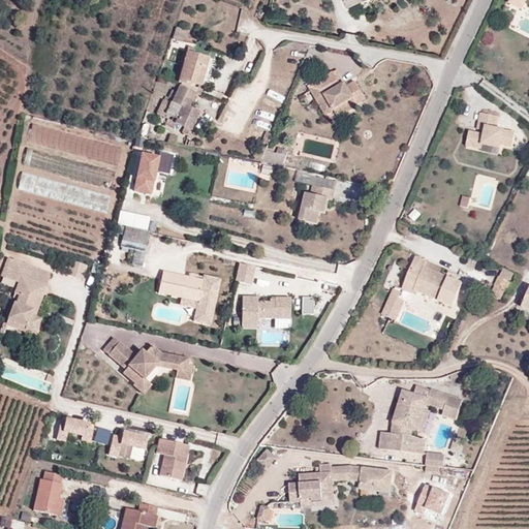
[(526,0),(510,0),(509,3),(523,8),(526,0)]
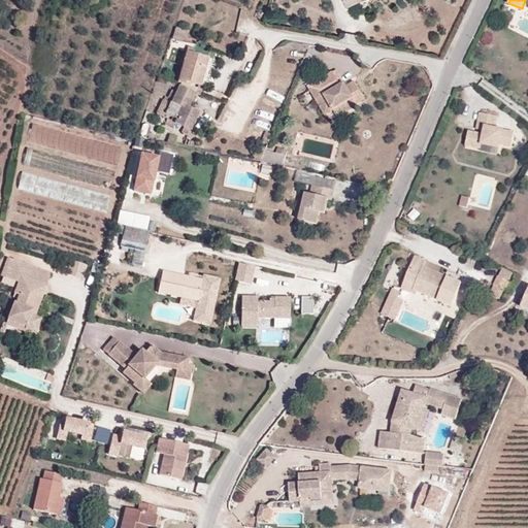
[(186,81),(200,86),(208,58),(193,54),(194,47),(188,46),(177,83),(180,84),(185,85),(186,81)]
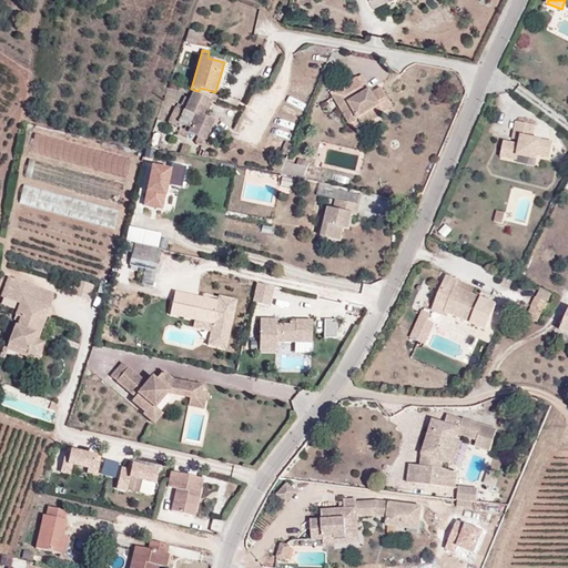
[(341,67),(345,58),(334,52),(330,62),(341,67)]
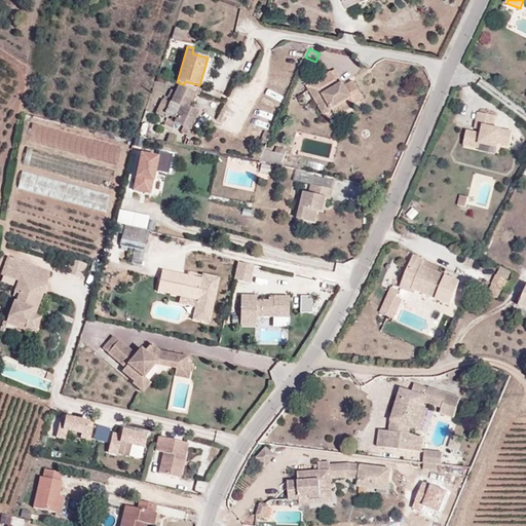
[(208,58),(199,85),(203,86),(205,87),(214,60),(208,58)]
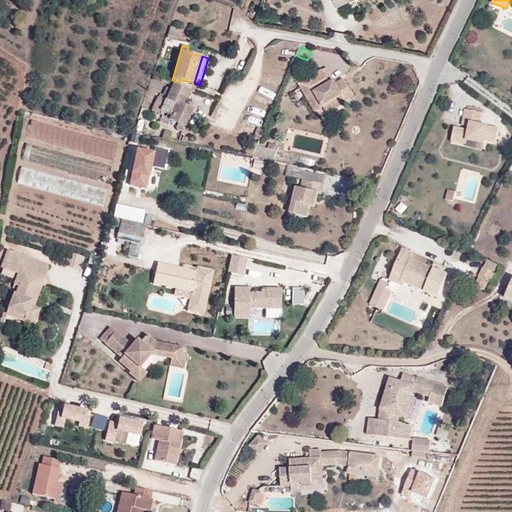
[(326,68),(323,70),(331,83),(334,81),(326,68)]
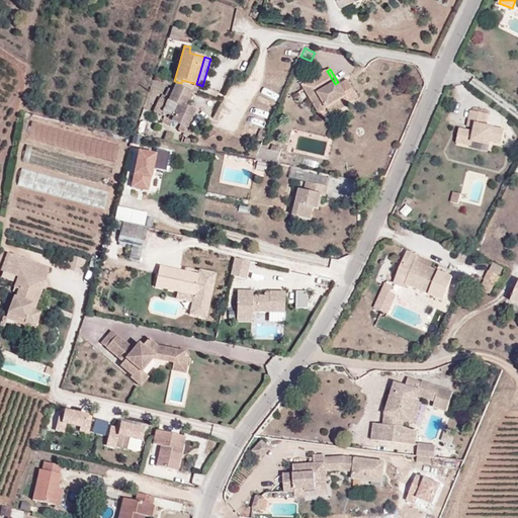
[(335,84),(327,71),(303,85),(319,112),(328,107),(346,97),(350,102),(358,98),(348,80),(340,85),(338,82),(335,84)]
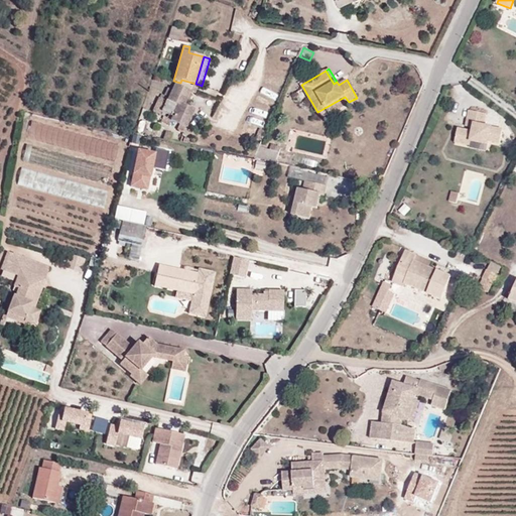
[(180,83),(176,82),(168,100),(167,100),(162,111),(173,116),(171,121),(187,128),(197,110),(186,105),(192,91),(196,92),(200,85),(196,84),(181,80),(180,83)]
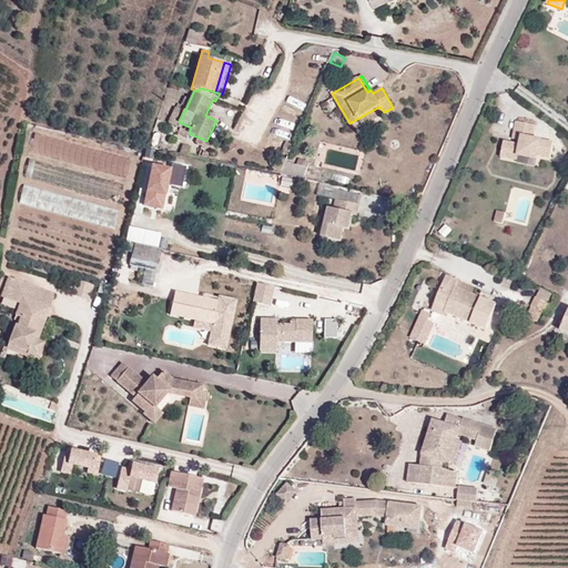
[(379,107),(359,118),(364,125),(384,113),(384,112),(379,107)]
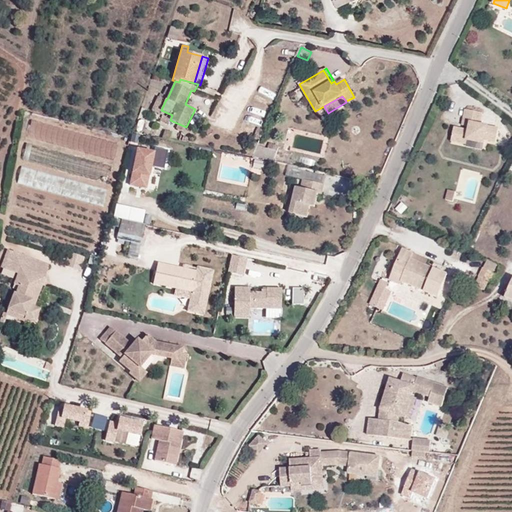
[(469,130),(454,127),(451,141),(466,144),(467,140),(484,144),(485,140),(496,142),(499,129),(480,125),(483,113),(466,110),(462,125),(469,127),(469,130)]
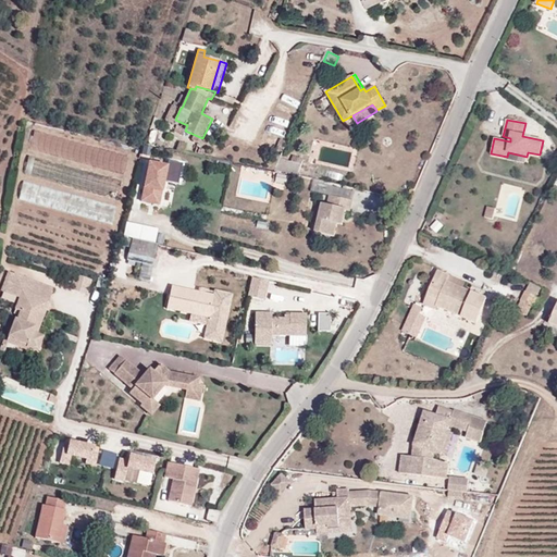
[(282,158),(277,170),(298,175),(304,159),(294,157),(292,161),(282,158)]
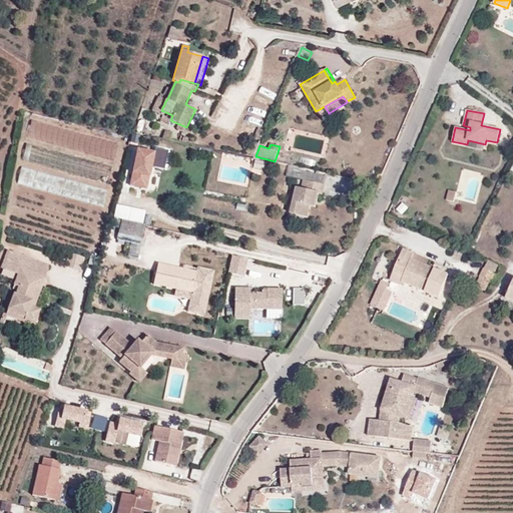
[(129,184),(147,188),(152,165),(165,168),(168,151),(137,145),(129,184)]
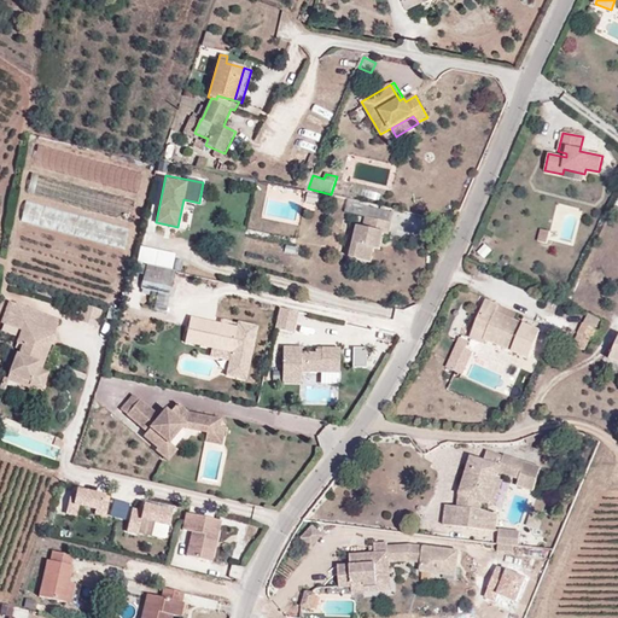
[(320,204),(321,196),(309,194),(307,202),(320,204)]
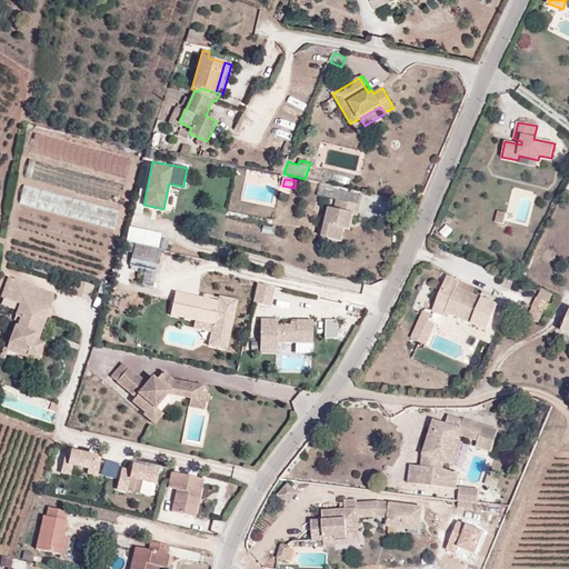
[(360,206),(337,200),(335,210),(329,208),(321,239),(342,243),(346,230),(351,231),(355,215),(358,216),(360,206)]
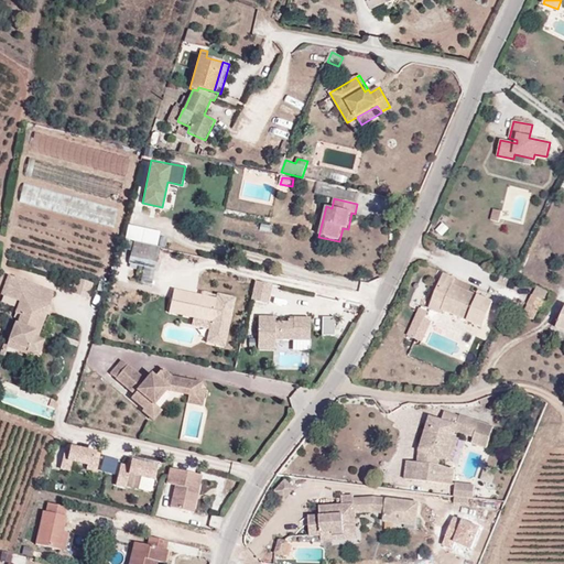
[(491,220),(499,223),(502,213),(495,210),(491,220)]
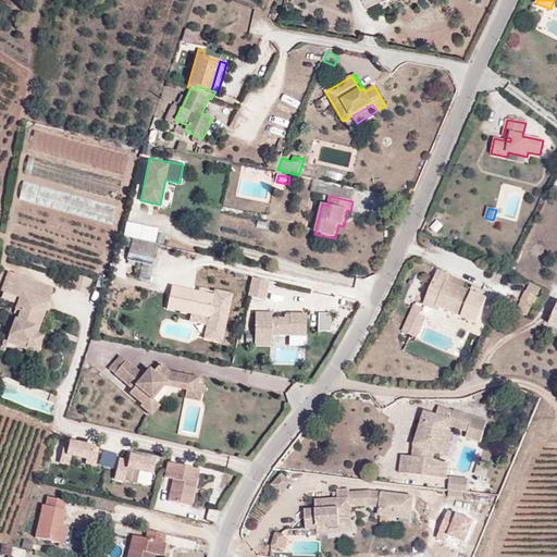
[(158,247),(131,242),(126,260),(153,267),(158,247)]
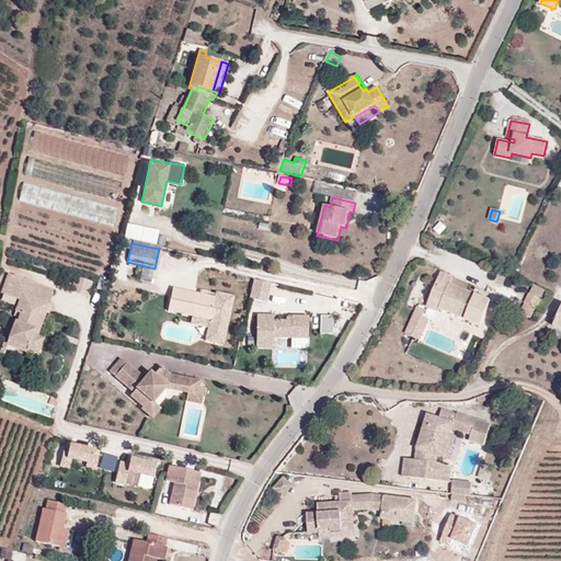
[(9,273),(1,294),(7,296),(14,276),(9,273)]
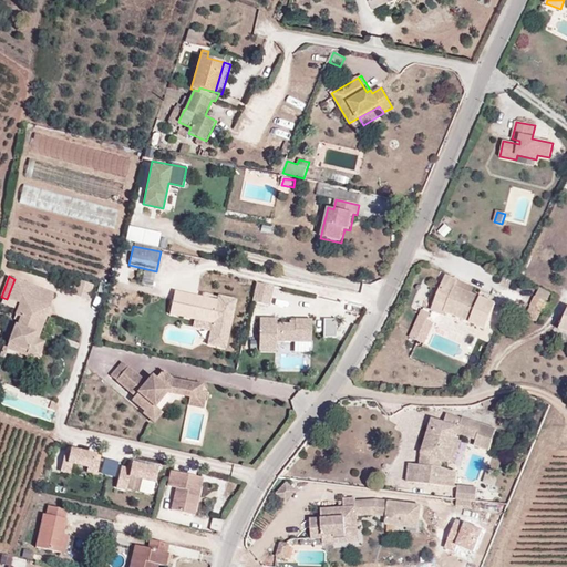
[(455,287),(459,280),(446,276),(432,310),(443,316),(444,312),(486,329),(496,305),(472,295),(455,287)]
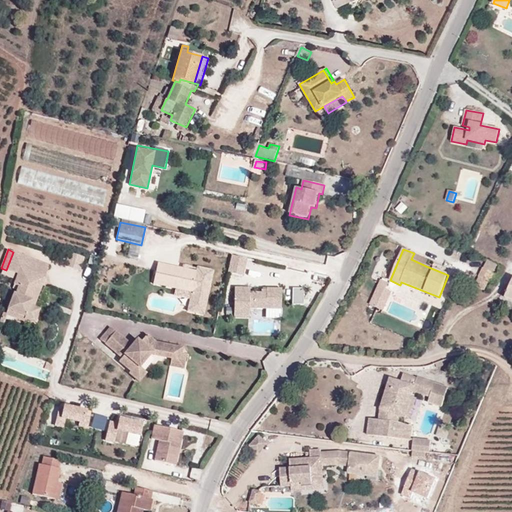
[(30,258),(13,252),(6,270),(18,275),(21,268),(25,270),(30,258)]
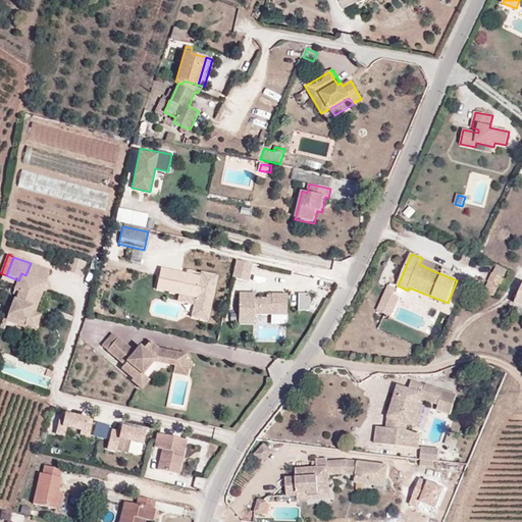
[(436,265),(422,258),(419,264),(434,271),(436,265)]
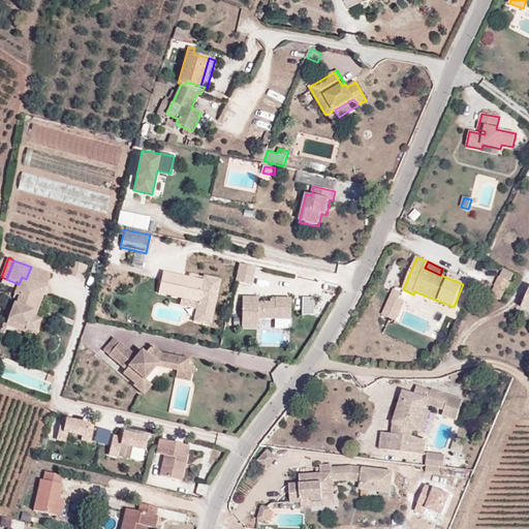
[(239,263),(236,282),(251,285),(254,267),(239,263)]
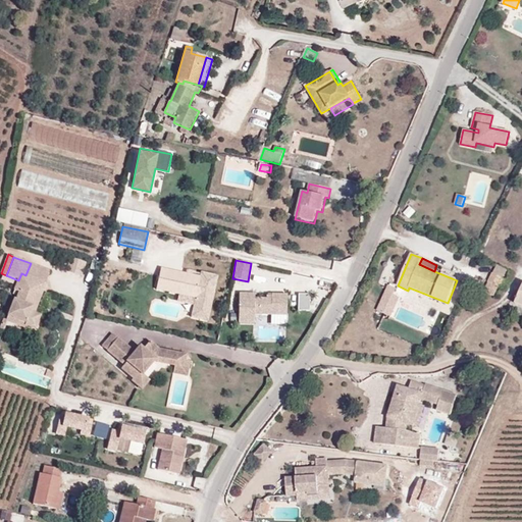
[(50,271),(31,263),(25,275),(46,282),(50,271)]
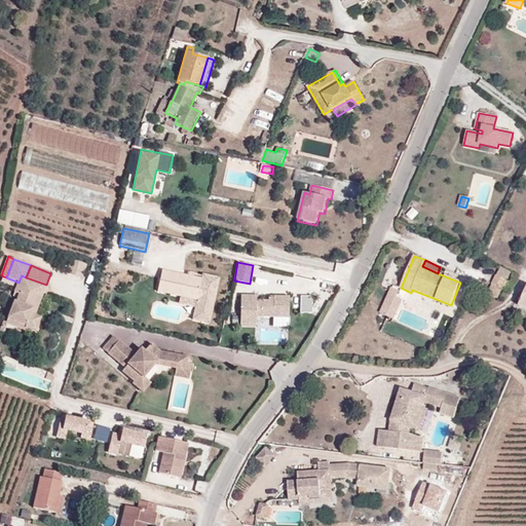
[(201,278),(162,269),(157,292),(197,300),(195,308),(213,312),(221,278),(202,274),(201,278)]
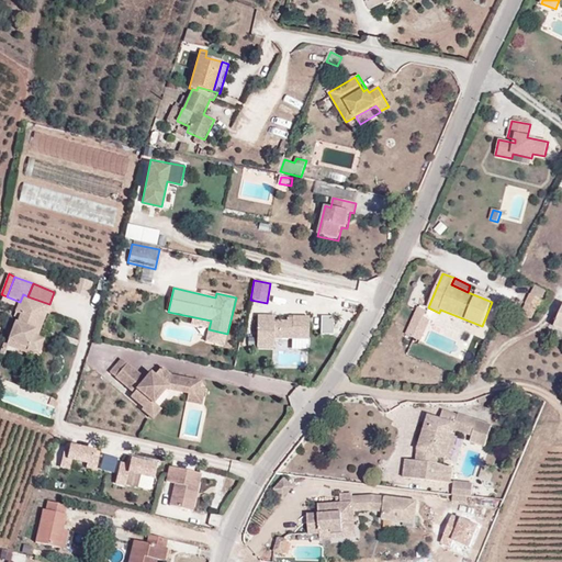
[(37,325),(41,326),(49,304),(27,296),(23,294),(20,302),(15,312),(21,315),(18,323),(15,323),(9,340),(27,347),(27,350),(37,355),(43,339),(36,337),(33,336),(37,325)]
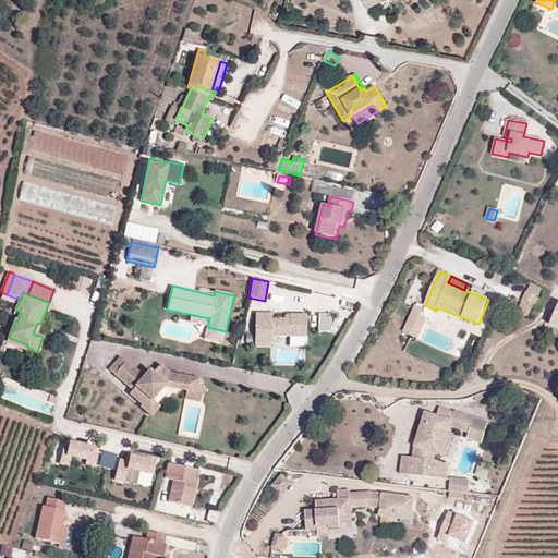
[(535,310),(541,299),(528,292),(522,302),(535,310)]
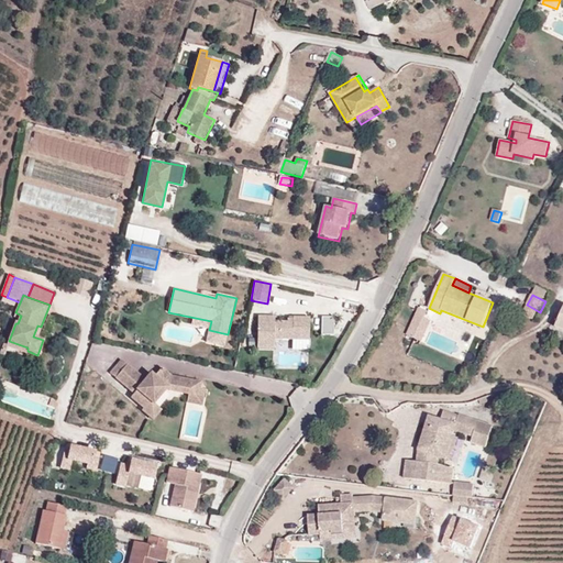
[(322,333),(334,333),(334,316),(322,316),(322,333)]
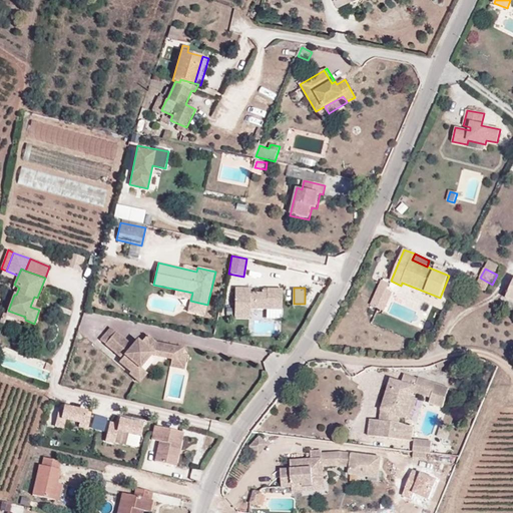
[(249,289),(234,289),(234,319),(249,319),(249,309),(282,309),(282,289),(267,289),(267,291),(262,291),(262,293),(249,293),(249,289)]
